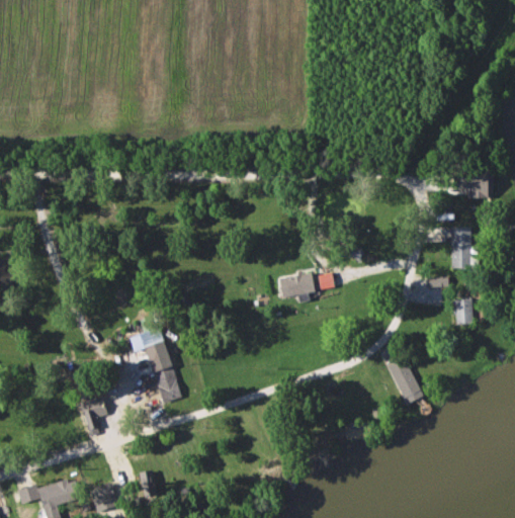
[(469,197),(489,197),(489,172),(469,172),(469,178),(453,178),(453,189),(469,189),(469,197)]
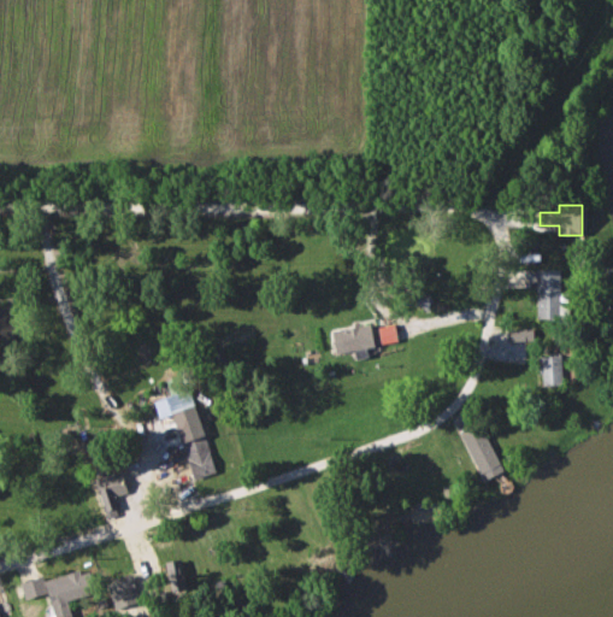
[(347,262),(360,262),(360,241),(347,241),(347,262)]
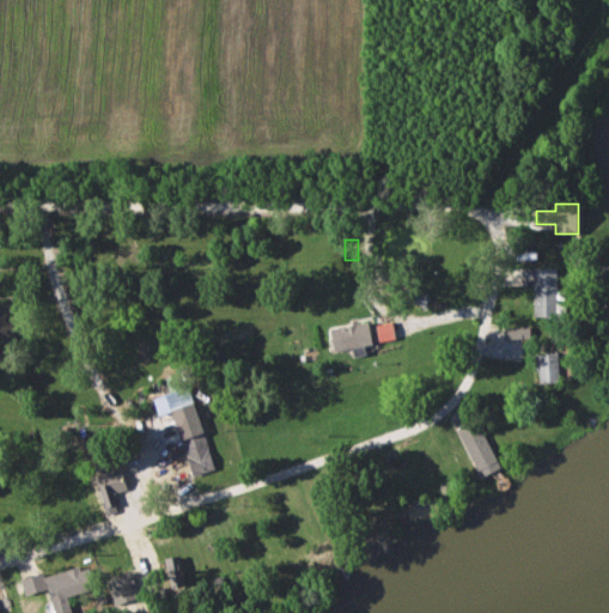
[(555,268),(534,268),(534,316),(555,316),(555,268)]
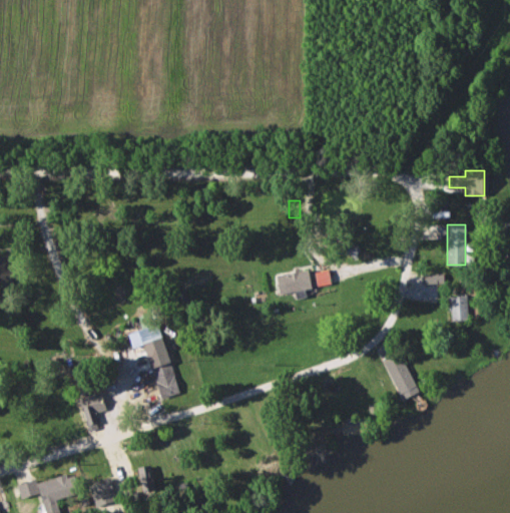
[(312,289),(309,270),(276,276),(280,295),(312,289)]
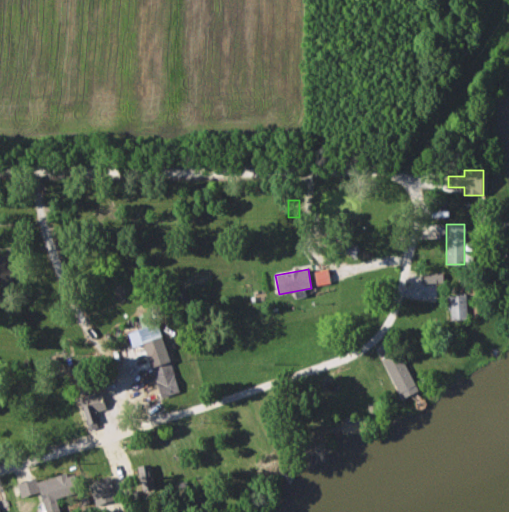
[(467,296),(448,296),(448,321),(467,321),(467,296)]
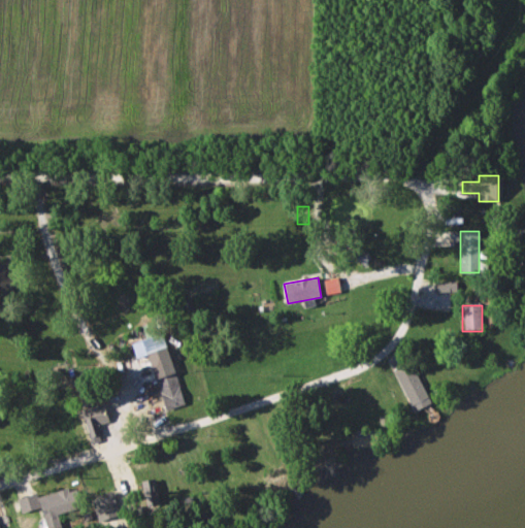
[(431,403),(411,365),(395,373),(415,411),(431,403)]
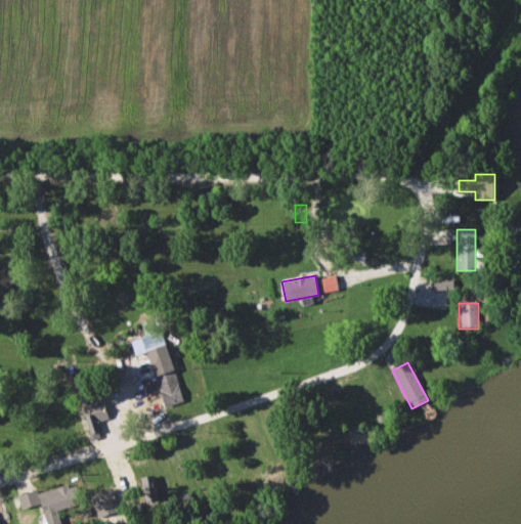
[(165,408),(183,402),(173,370),(155,377),(165,408)]
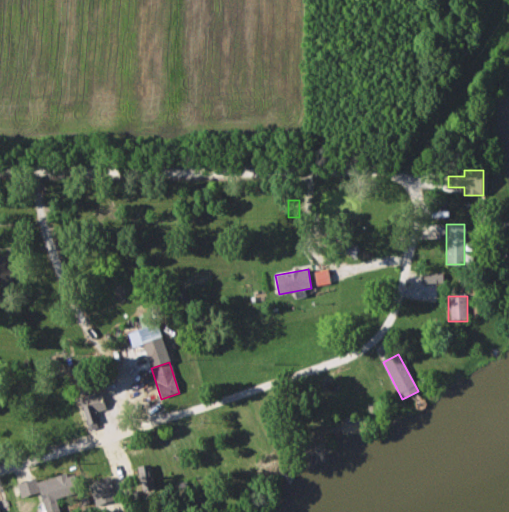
[(79,398),(86,430),(95,428),(91,412),(117,406),(114,390),(79,398)]
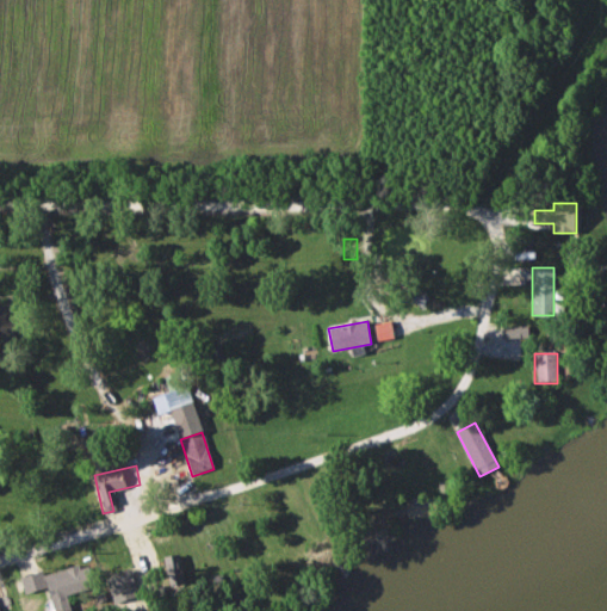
[(183,582),(179,556),(163,559),(168,585),(183,582)]
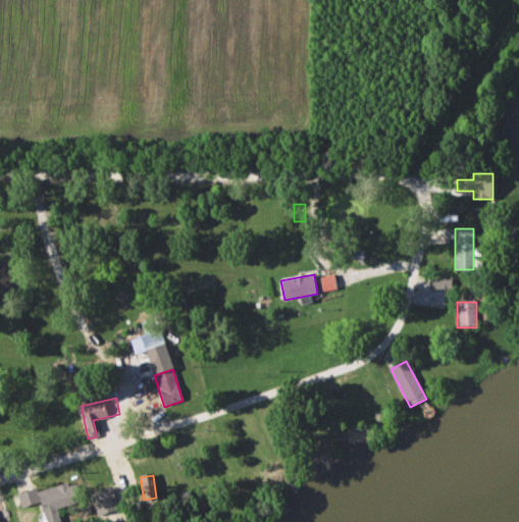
[(75,482),(39,491),(46,521),(60,521),(57,508),(80,503),(75,482)]
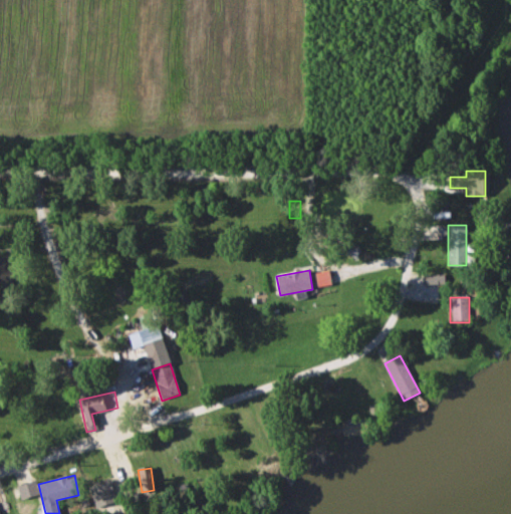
[(116,502),(108,479),(89,486),(97,509),(116,502)]
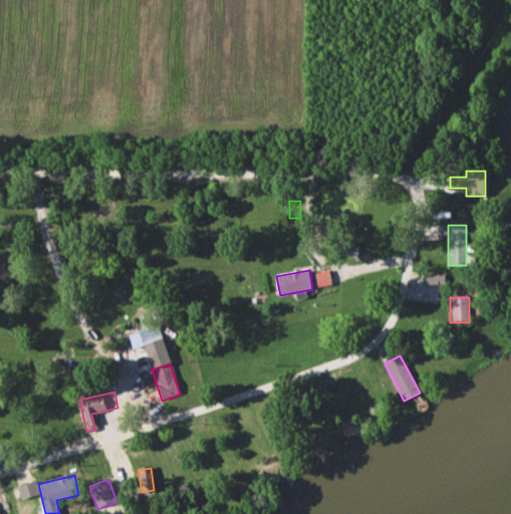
[(36,497),(36,484),(19,484),(19,497),(36,497)]
